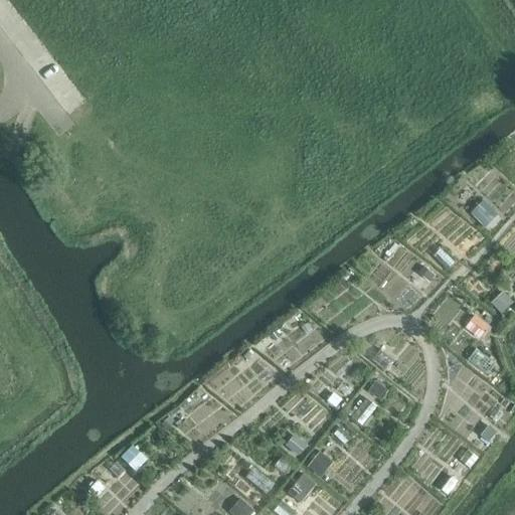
[(483,201),(470,213),(481,224),(494,212),(483,201)]
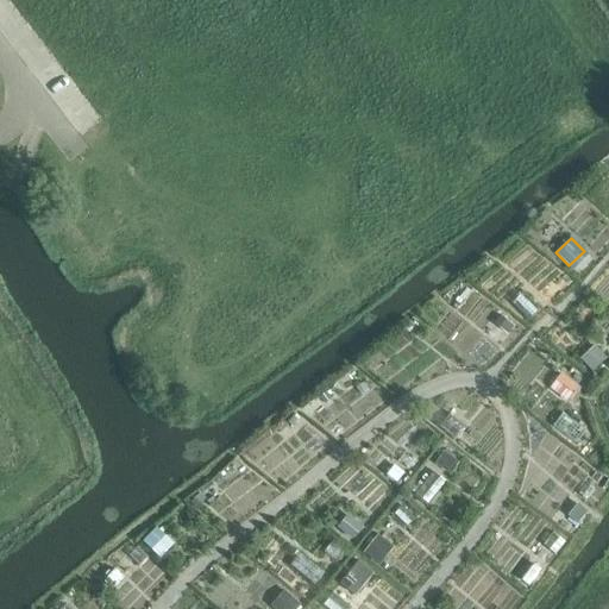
[(509,324),(500,316),(494,324),(503,332),(509,324)]
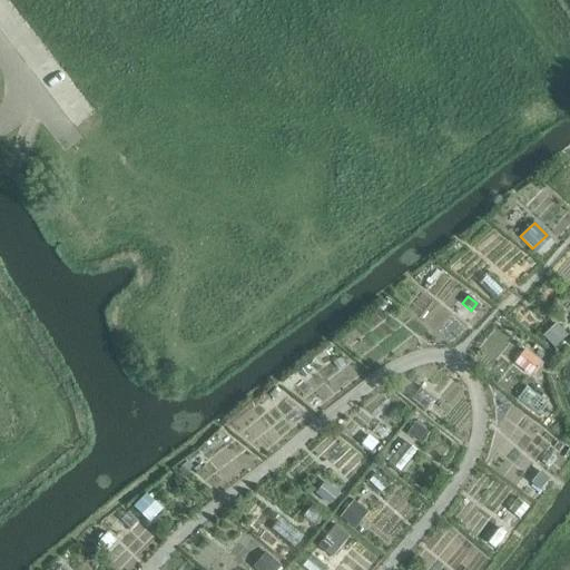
[(567,336),(558,326),(544,340),(553,349),(567,336)]
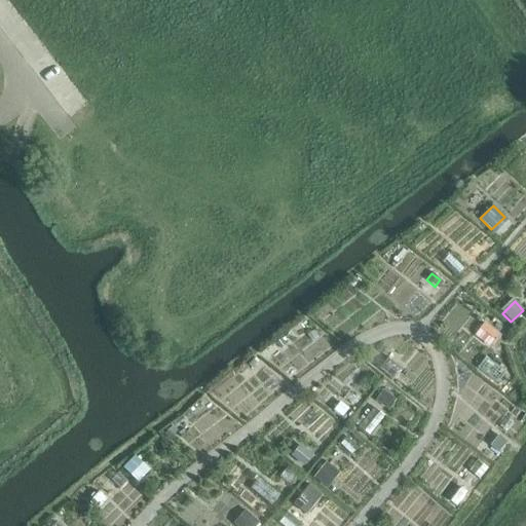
[(400,369),(386,360),(379,369),(392,379),(400,369)]
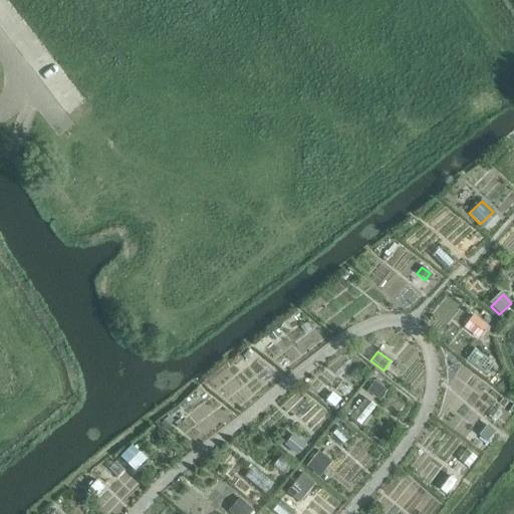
[(377,400),(384,390),(374,382),(367,393),(377,400)]
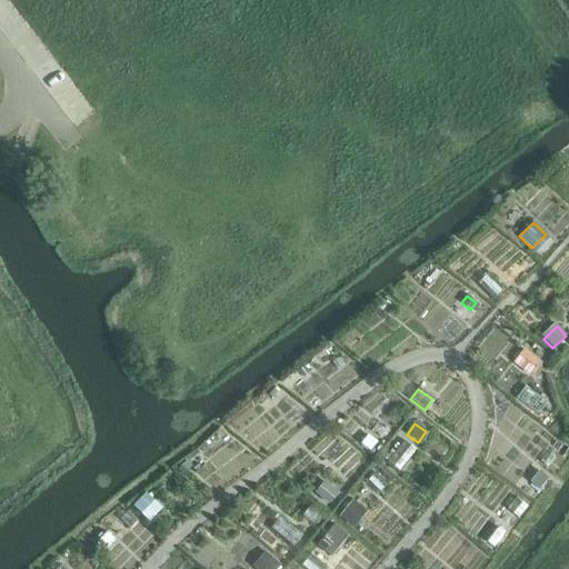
[(369,450),(376,442),(368,436),(361,443),(369,450)]
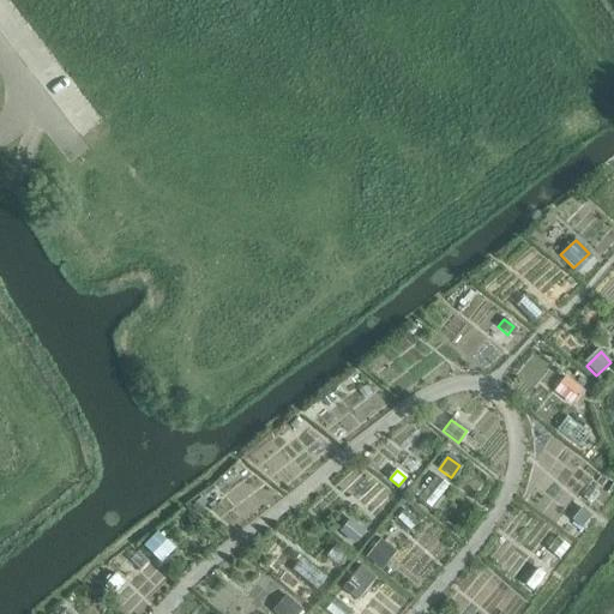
[(584,511),(575,523),(582,529),(591,517),(584,511)]
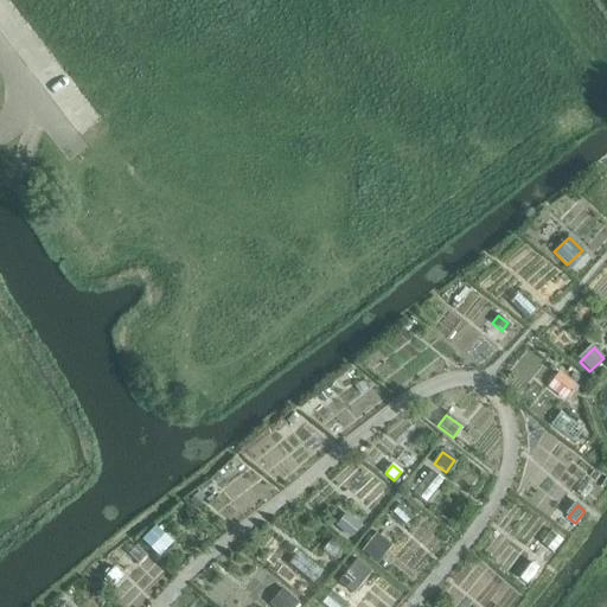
[(349,515),(338,528),(350,537),(360,525),(349,515)]
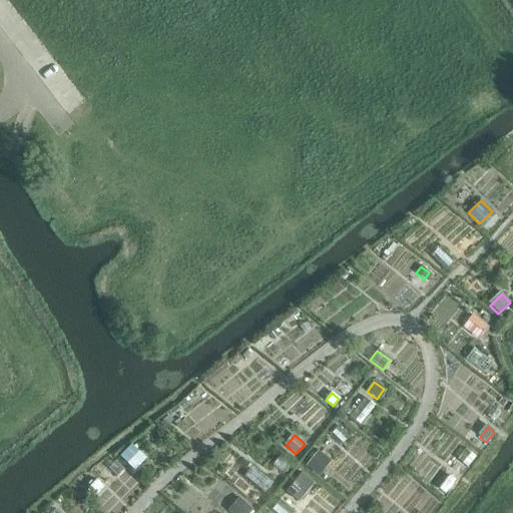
[(140,452),(134,445),(128,451),(134,457),(140,452)]
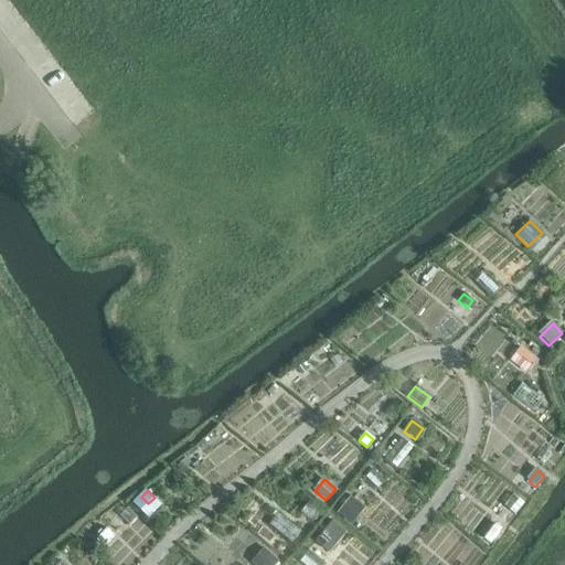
[(364,507),(350,496),(337,513),(351,524),(364,507)]
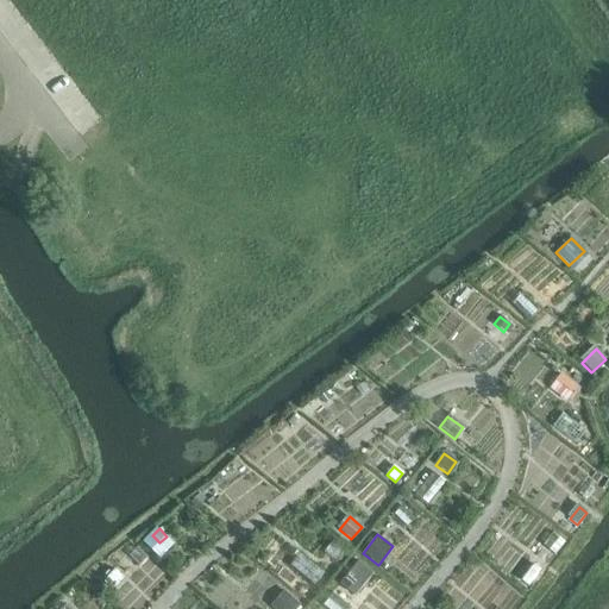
[(324,552),(334,560),(343,551),(331,542),(324,552)]
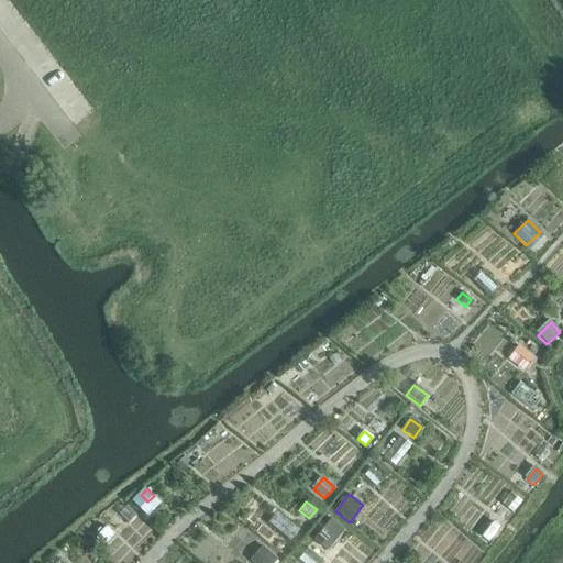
[(489,544),(498,532),(483,519),(473,531),(489,544)]
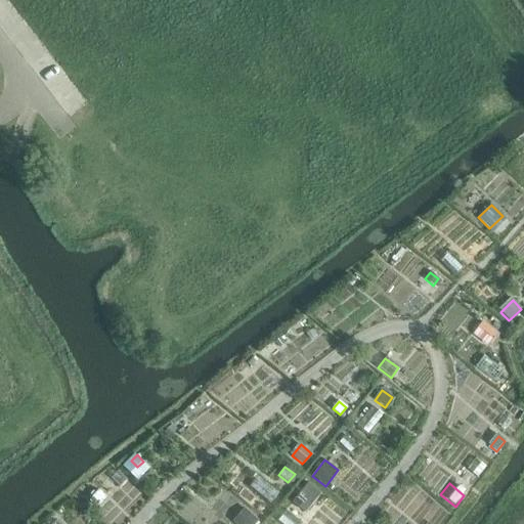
[(91,497),(98,505),(105,496),(98,489),(91,497)]
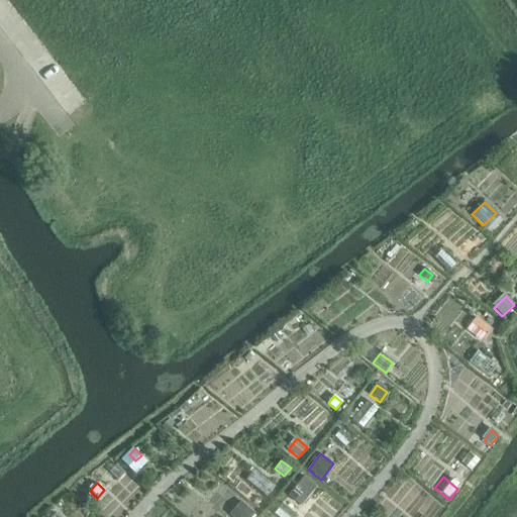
[(298,494),(292,490),(284,499),(290,504),(298,494)]
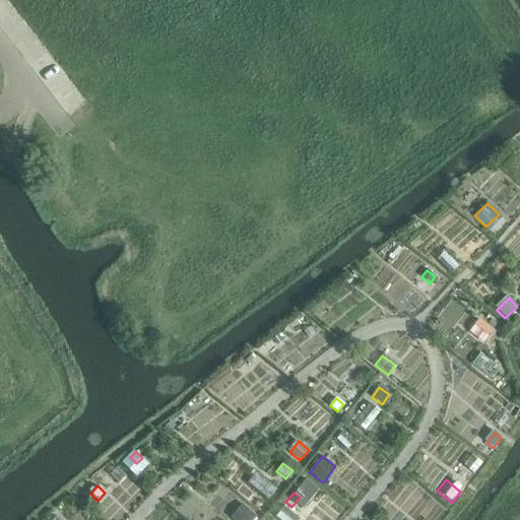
[(252,519),(256,517),(242,504),(231,516),(234,519),(252,519)]
